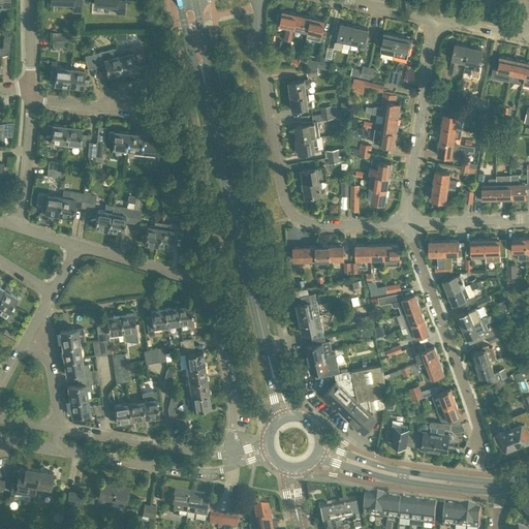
[(1,0),(1,8),(9,8),(9,0),(1,0)]
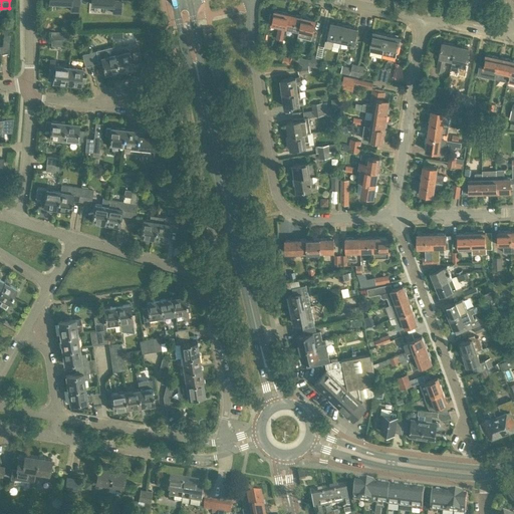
[(48,0),(49,2),(70,3),(70,11),(78,11),(78,0),(48,0)]
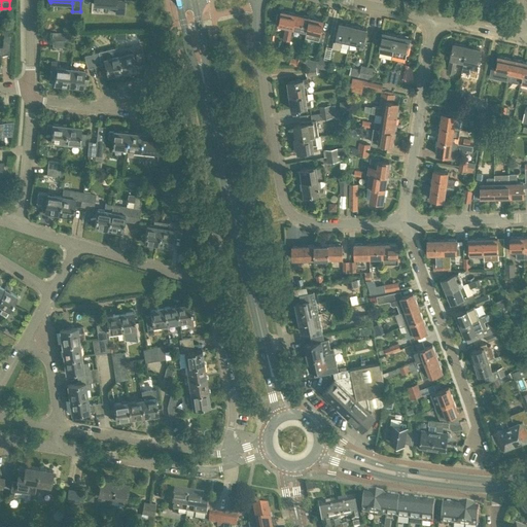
[(93,0),(94,4),(115,5),(115,13),(124,14),(124,0),(116,0),(93,0)]
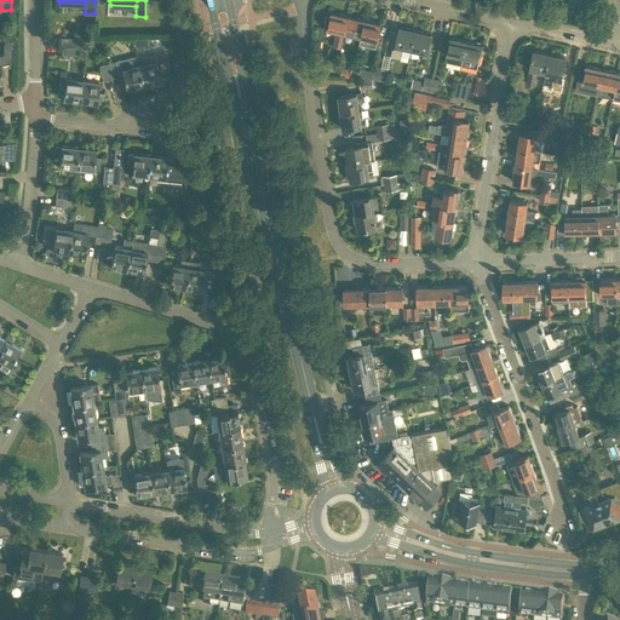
[(348,17),(331,13),(327,29),(337,32),(333,46),(342,47),(344,33),(348,17)]
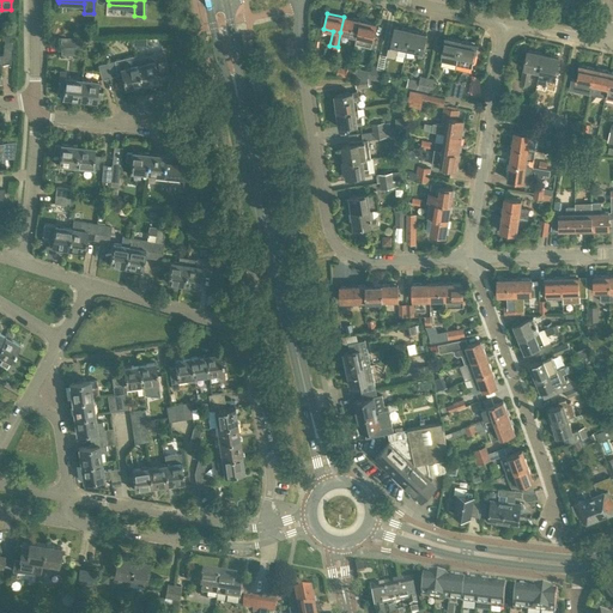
[(344,17),(340,32),(357,36),(360,19),(344,17)]
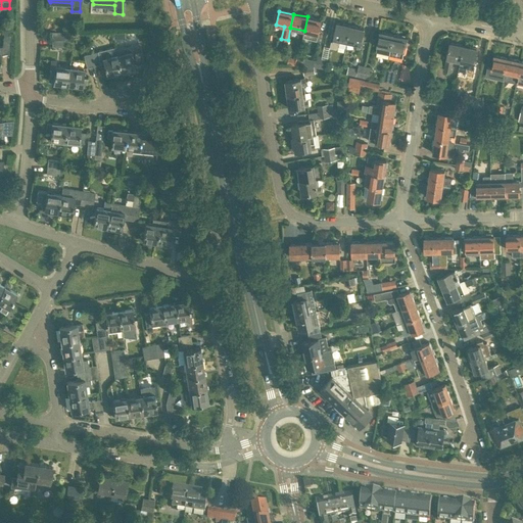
[(307,16),(304,31),(303,37),(319,41),(321,34),(318,34),(321,19),(307,16)]
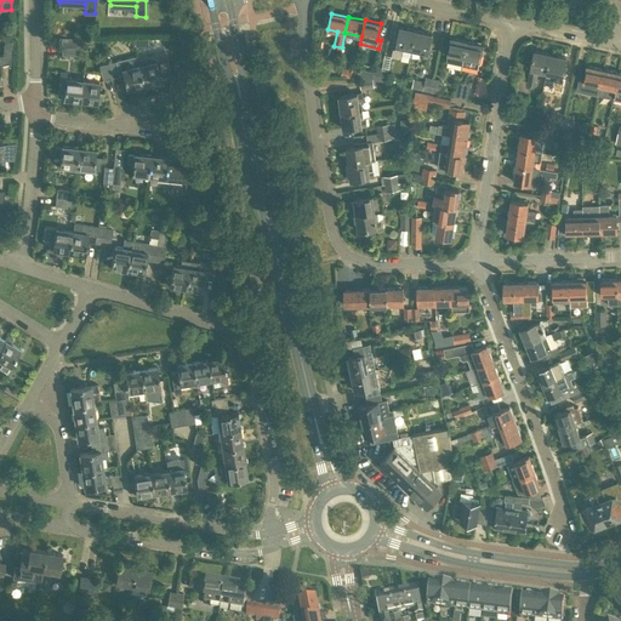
[(412,50),(416,30),(400,27),(394,51),(393,50),(392,57),(400,58),(403,47),(412,50)]
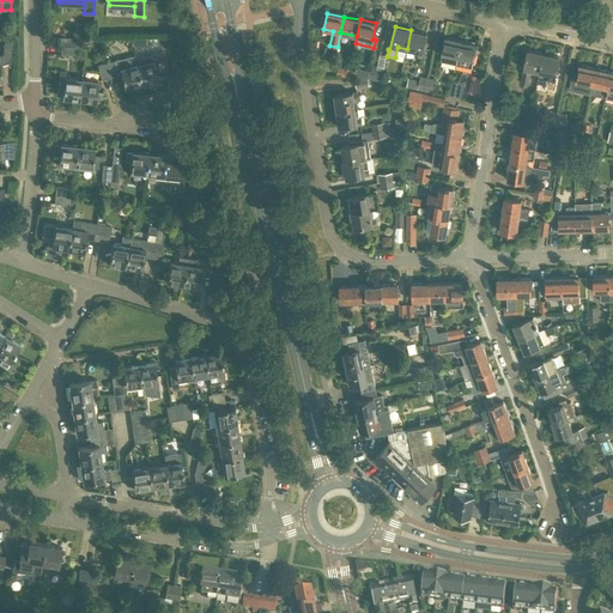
[(411,30),(407,49),(416,50),(414,55),(422,56),(426,34),(411,30)]
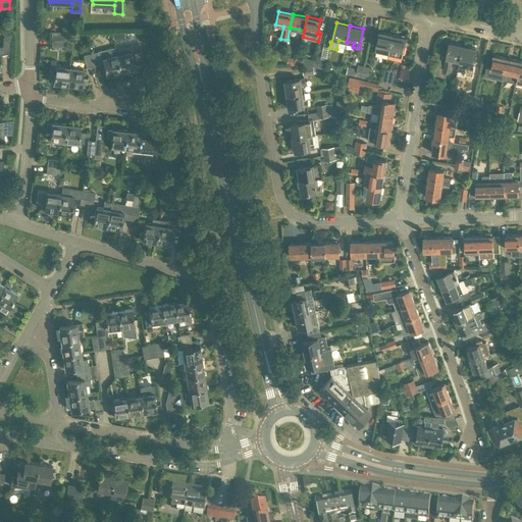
[(9,35),(9,30),(2,29),(2,34),(4,35),(2,47),(0,47),(0,68),(2,68),(0,55),(9,54),(9,48),(11,35),(9,35)]
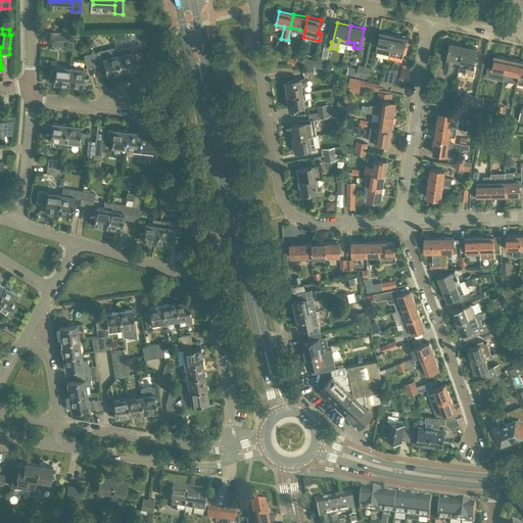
[(388,55),(389,48),(392,35),(380,32),(375,52),(388,55)]
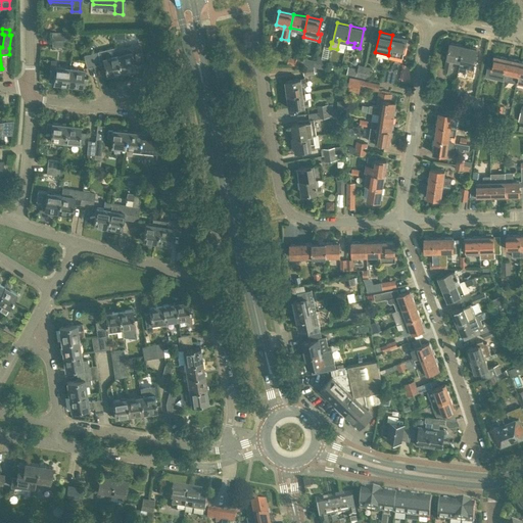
[(392,35),(389,48),(388,55),(402,58),(407,38),(392,35)]
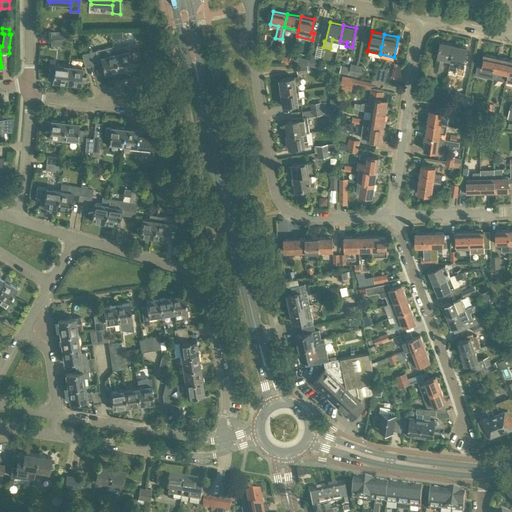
[(450,60),(453,44),(440,42),(435,69),(441,70),(443,58),(450,60)]
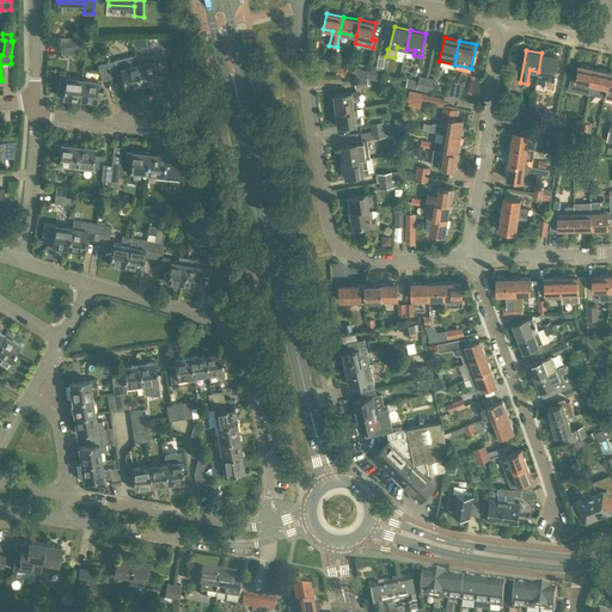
[(146,55),(135,57),(142,84),(158,80),(158,79),(163,78),(160,68),(157,53),(146,55)]
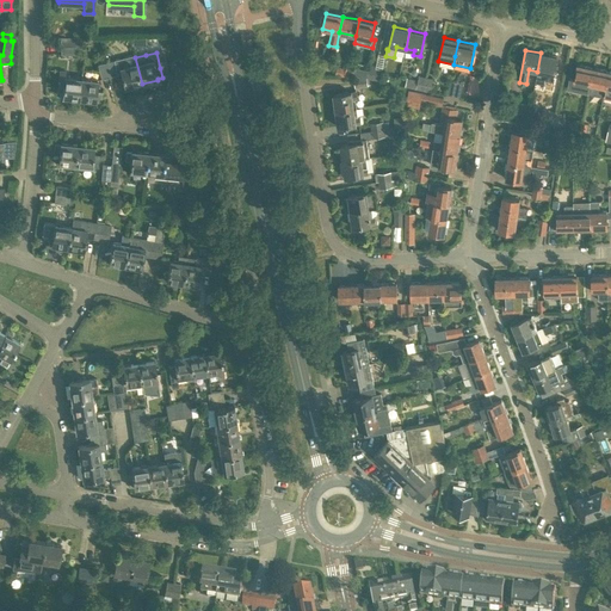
[(541,53),(537,72),(547,73),(545,78),(551,79),(556,56),(541,53)]
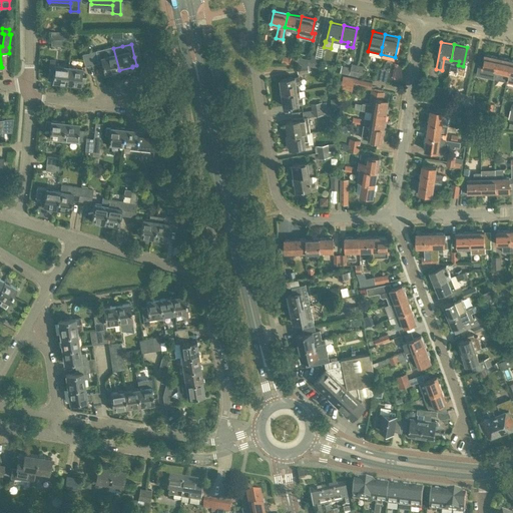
[(89,52),(92,65),(101,62),(104,74),(119,70),(113,48),(113,46),(89,52)]
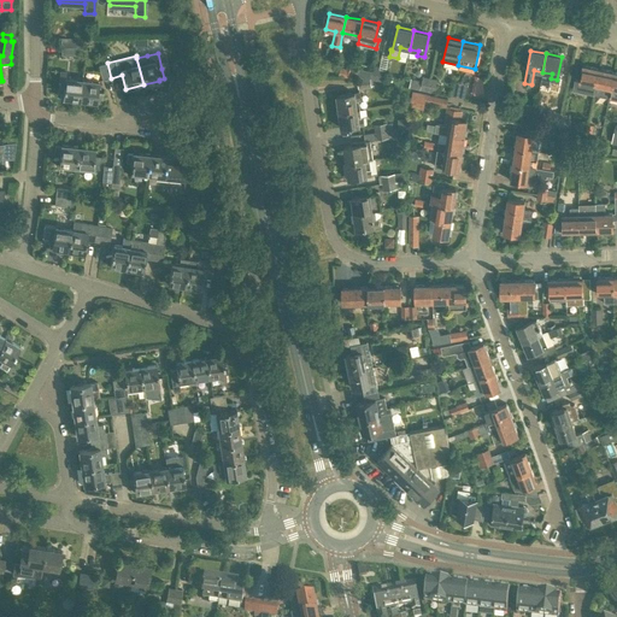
[(111,78),(107,63),(99,65),(103,81),(111,78)]
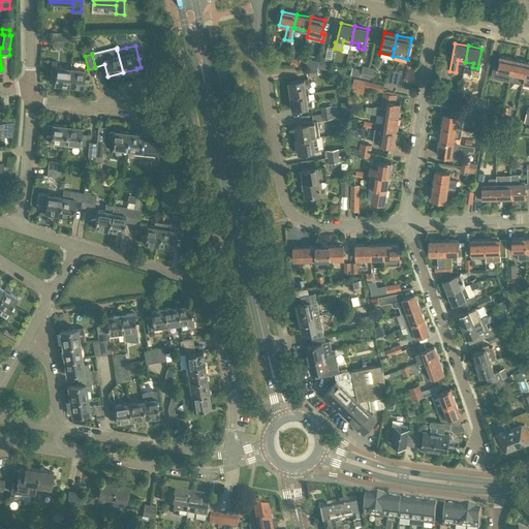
[(303,58),(297,56),(297,59),(291,58),(290,65),(301,67),(301,65),(303,58)]
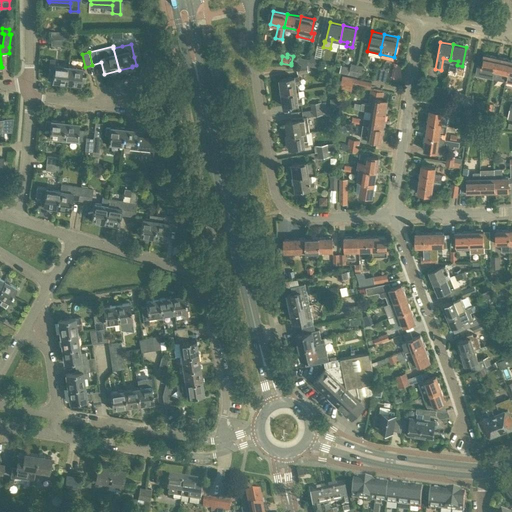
[(494,70),(497,57),(483,55),(481,68),(494,70)]
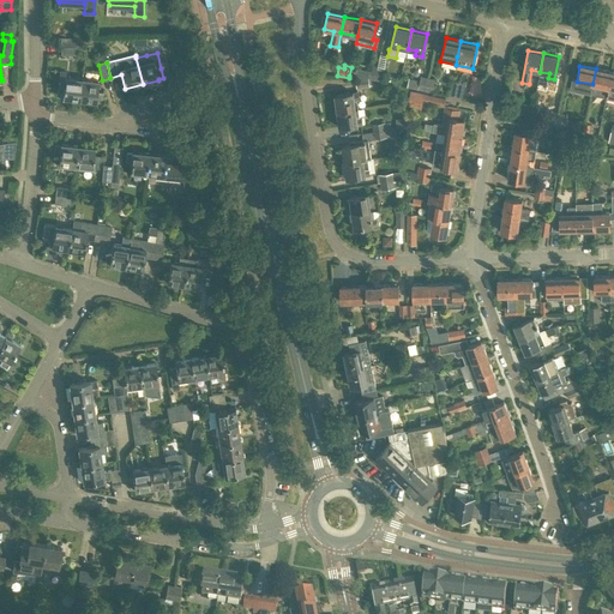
[(351,67),(349,76),(357,77),(360,68),(351,67)]
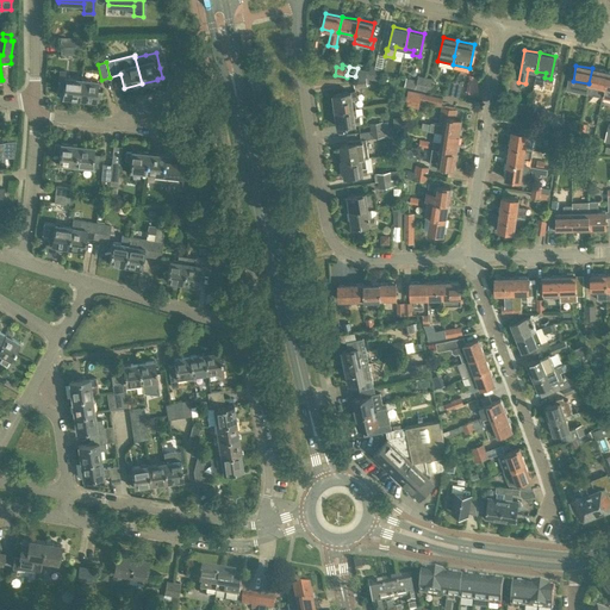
[(602,97),(608,72),(592,68),(589,83),(586,94),(602,97)]
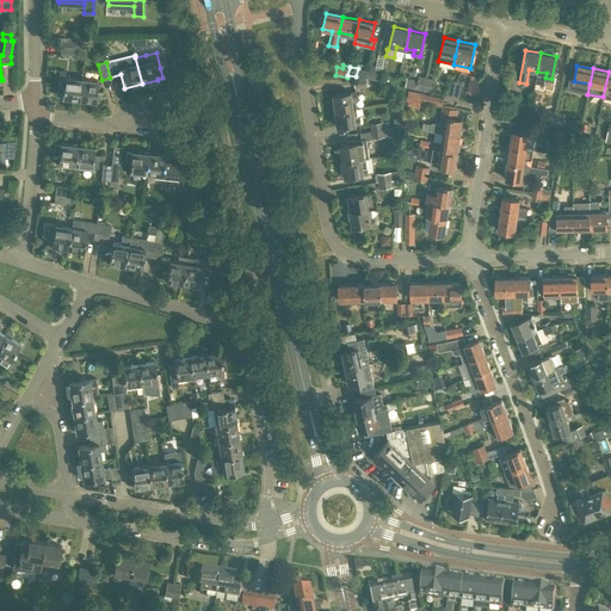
[(79,99),(81,79),(65,76),(65,72),(60,71),(57,87),(62,88),(61,97),(79,99)]
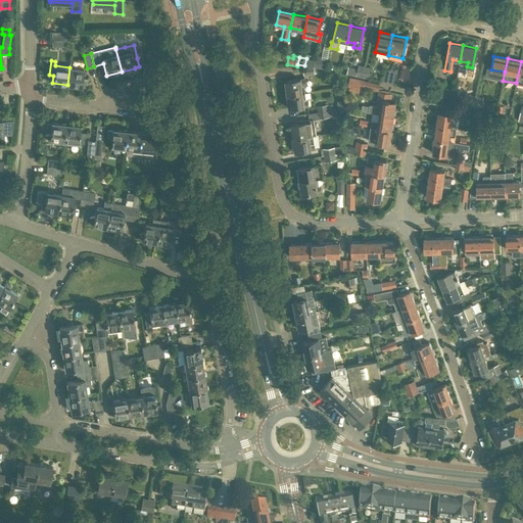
[(409,78),(409,64),(400,64),(399,78),(409,78)]
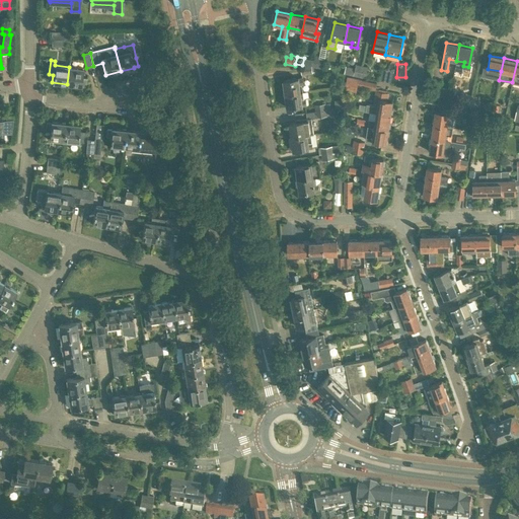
[(355,68),(350,67),(346,66),(344,73),(353,76),(359,77),(362,66),(356,65),(355,68)]
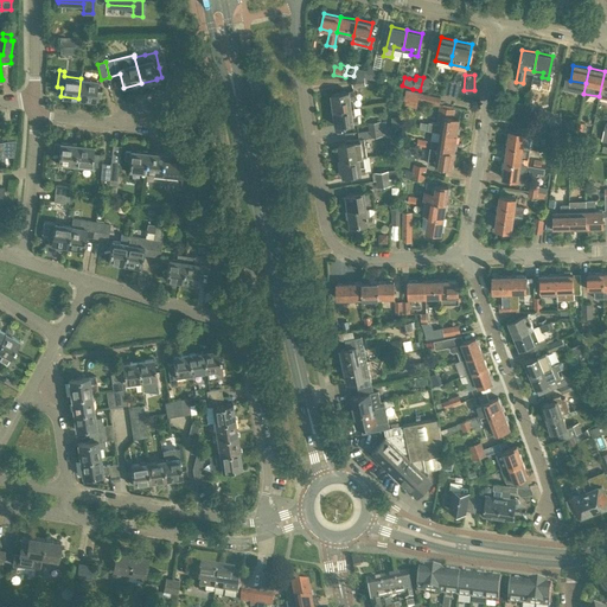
[(365,85),(364,77),(351,80),(352,88),(365,85)]
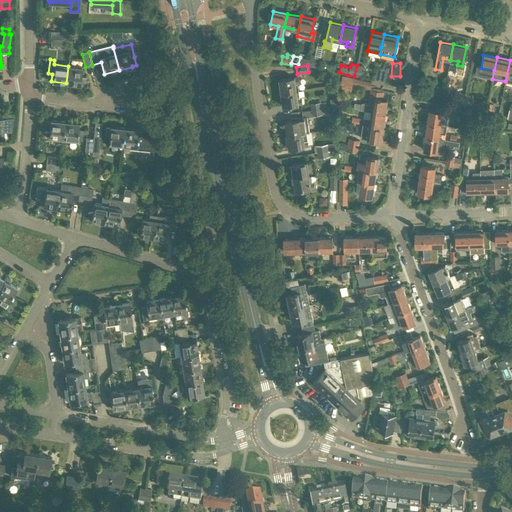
[(357,65),(354,76),(360,77),(363,66),(357,65)]
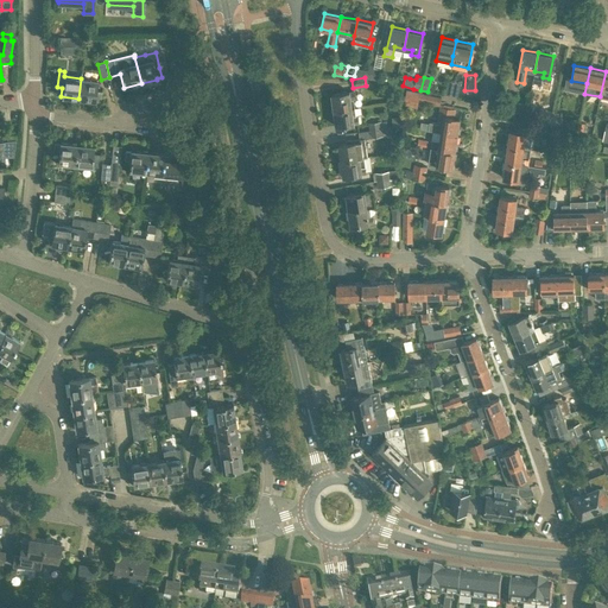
[(81,78),(78,99),(95,101),(95,99),(101,100),(102,92),(96,90),(97,80),(81,78)]
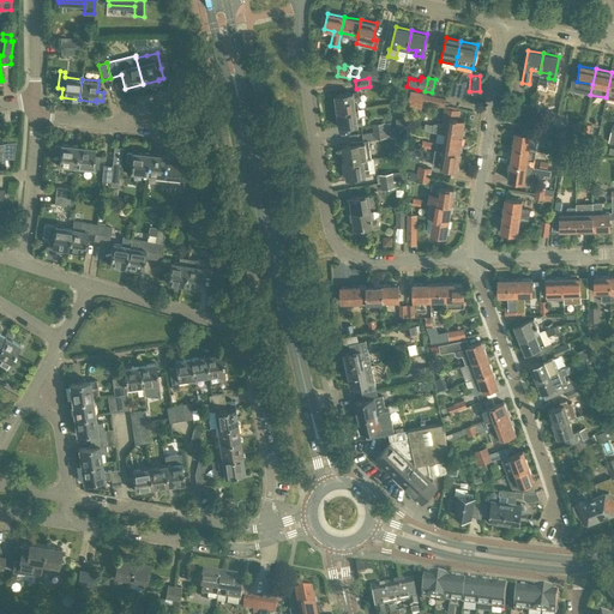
[(449,96),(462,98),(465,84),(452,82),(449,96)]
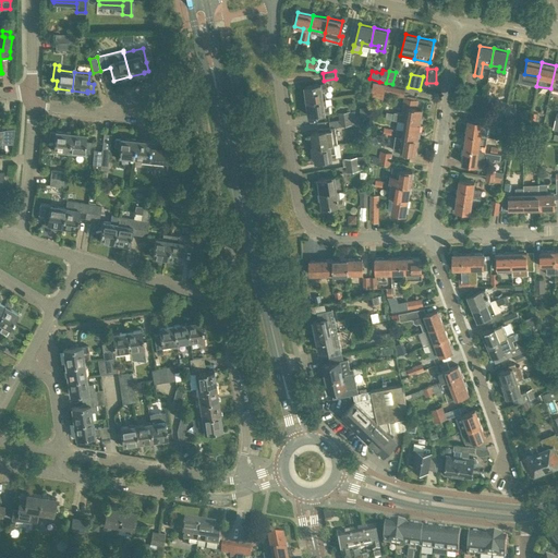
[(384,93),(385,85),(373,83),(372,91),(384,93)]
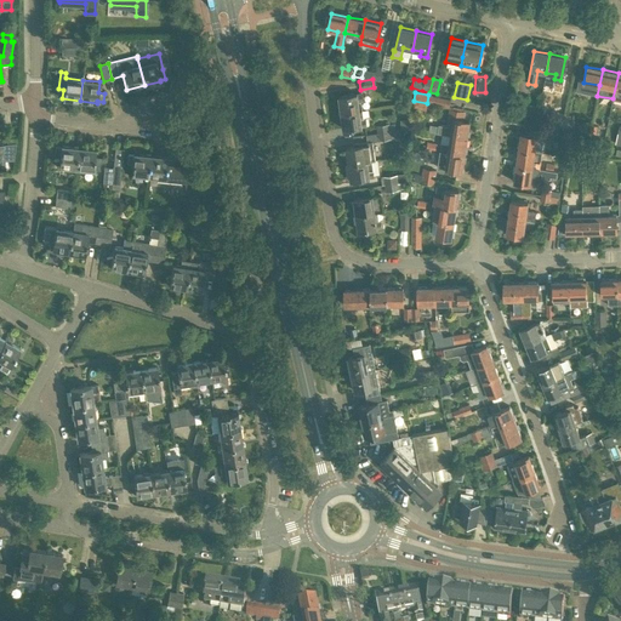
[(341,113),(362,109),(360,101),(363,100),(362,93),(339,97),(341,113)]
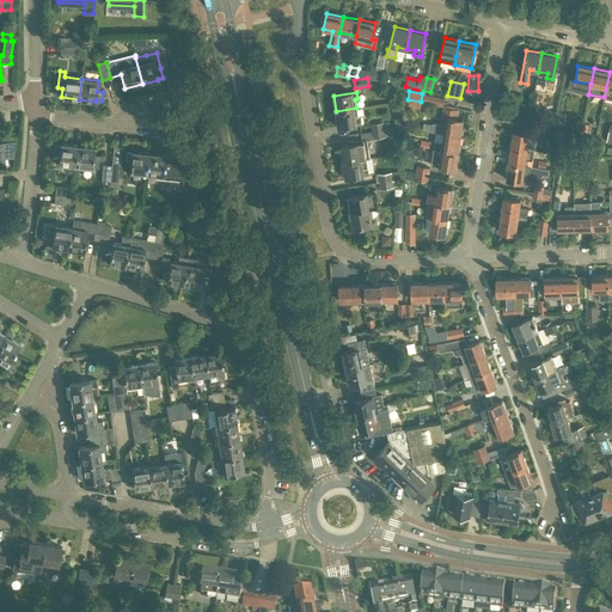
[(528,121),(532,105),(519,102),(515,117),(528,121)]
